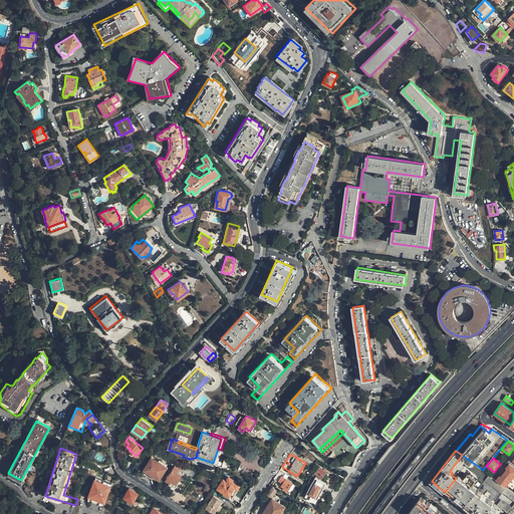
[(158,484),(166,472),(150,461),(142,474),(158,484)]
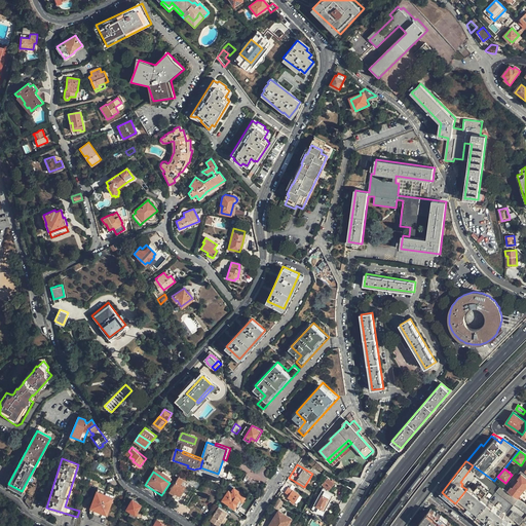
[(517,484),(524,490),(525,486),(525,478),(522,475),(519,479),(520,480),(517,484)]
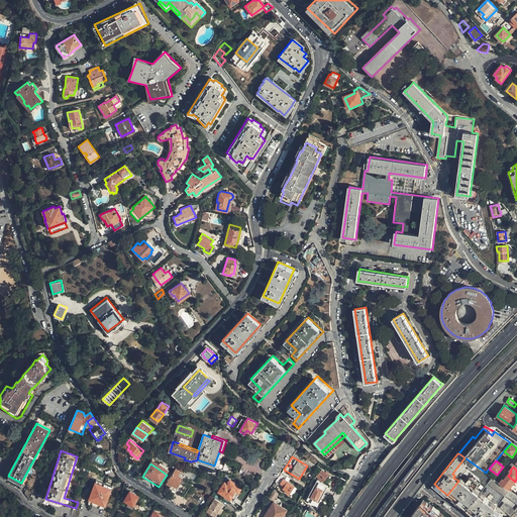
[(177,486),(183,477),(179,475),(181,471),(179,470),(176,468),(167,482),(171,485),(173,484),(177,486)]
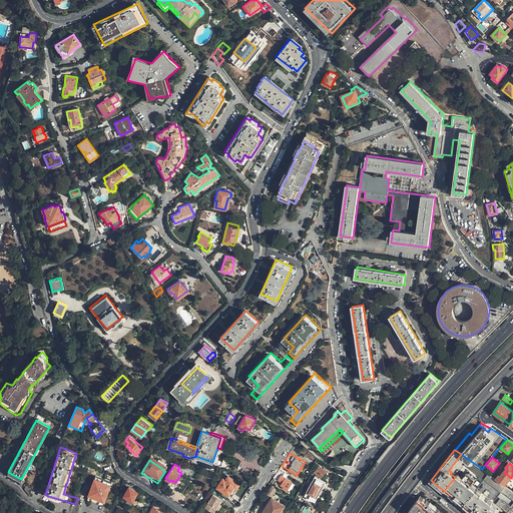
[(307,497),(316,502),(327,482),(322,479),(327,471),(325,469),(322,468),(318,466),(317,467),(315,467),(314,469),(316,470),(313,474),(316,475),(305,495),(307,497)]
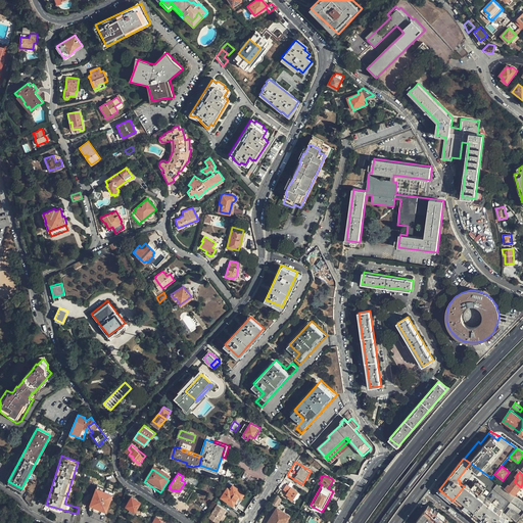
[(291,482),(287,479),(281,489),(287,493),(291,486),(289,485),(291,482)]
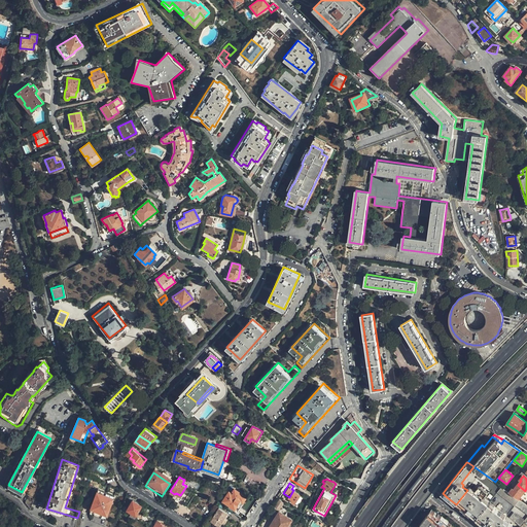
[(466,512),(477,520),(489,503),(483,499),(490,490),(482,484),(480,487),(478,486),(473,492),(468,488),(467,490),(456,504),(466,512)]
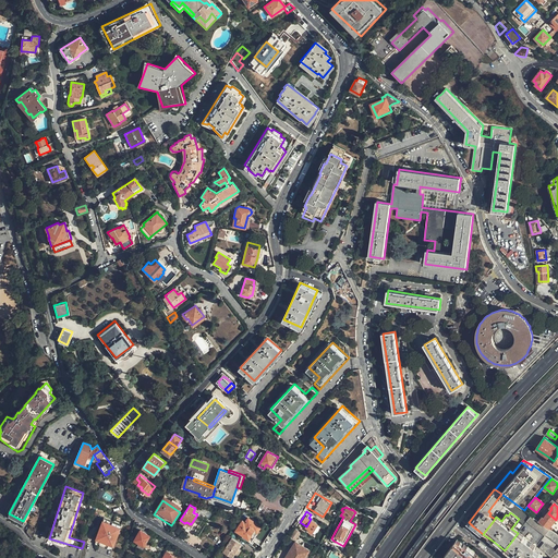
[(548,528),(556,520),(548,513),(544,519),(543,518),(540,522),(548,528)]
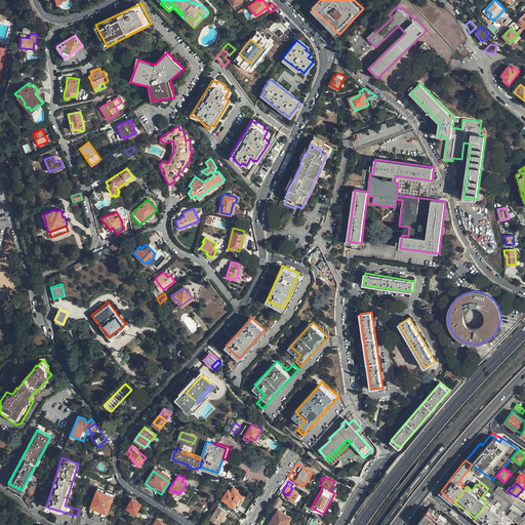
[(515,503),(518,498),(516,496),(508,491),(499,485),(495,490),(514,505),(515,503)]
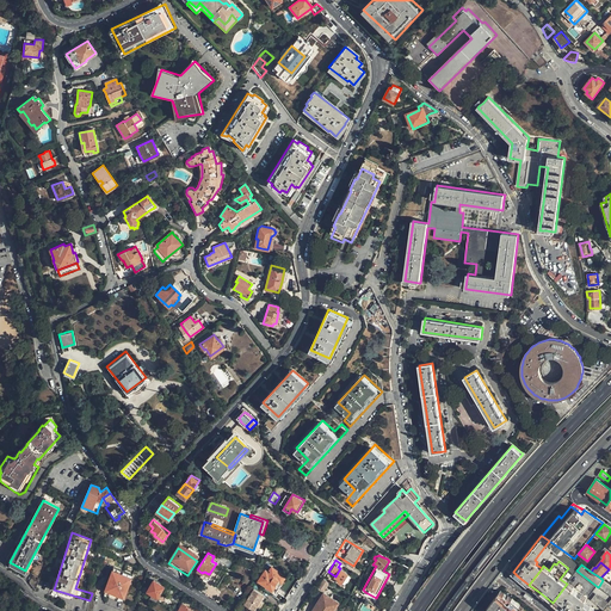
[(133,573),(113,566),(112,569),(131,576),(133,573)]
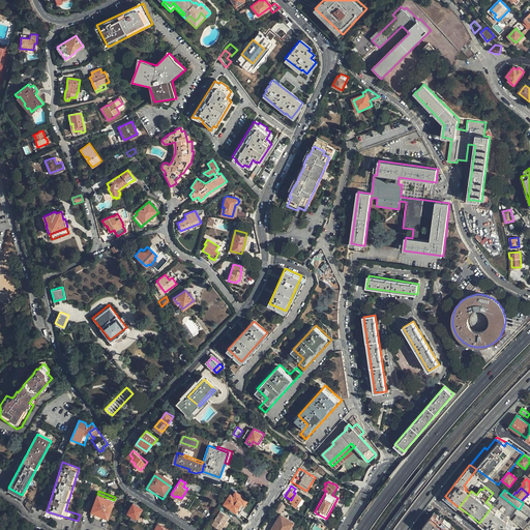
[(244,504),(247,499),(236,492),(233,496),(231,494),(230,494),(225,503),(236,510),(241,502),(244,504)]
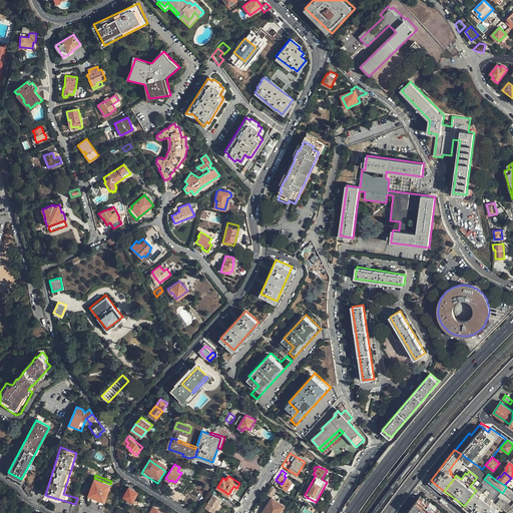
[(287,490),(293,481),(288,478),(286,477),(282,484),(285,487),(285,488),(287,490)]
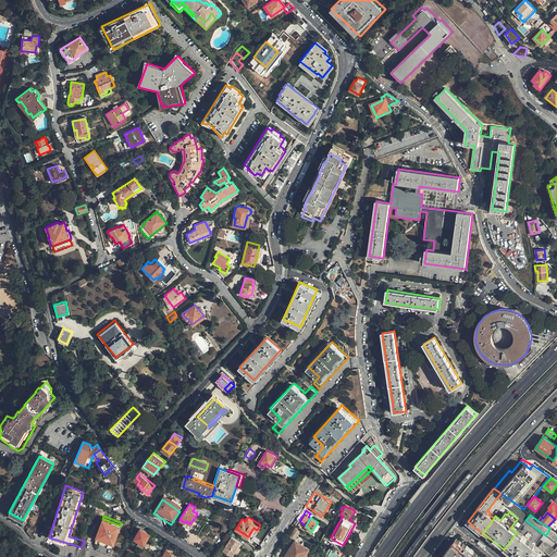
[(120,525),(102,519),(96,536),(114,543),(120,525)]
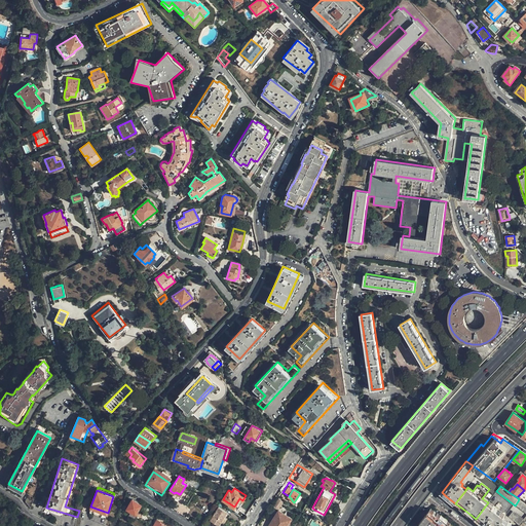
[(27,504),(31,510),(35,498),(29,495),(27,500),(27,504)]
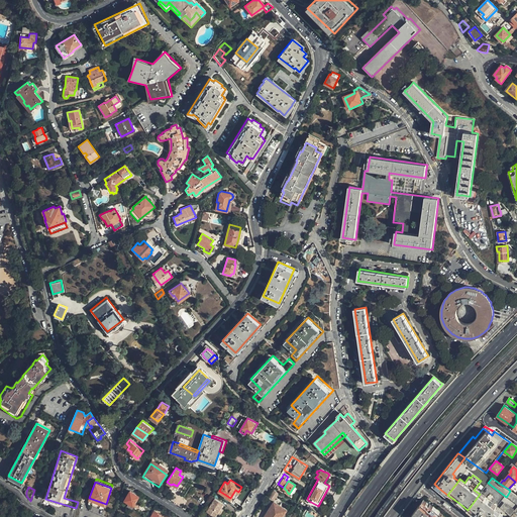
[(132,504),(138,495),(129,490),(124,499),(132,504)]
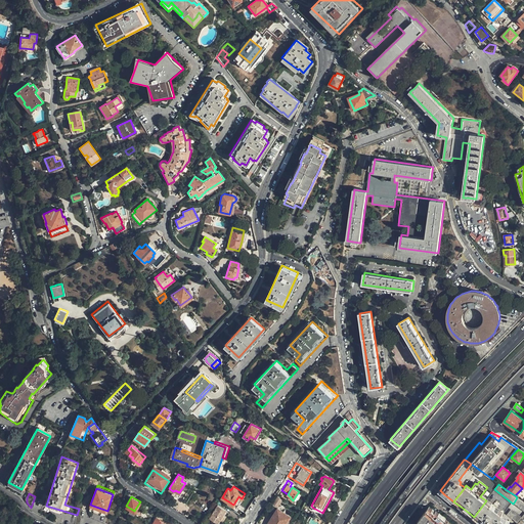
[(523,501),(517,497),(514,503),(523,510),(523,501)]
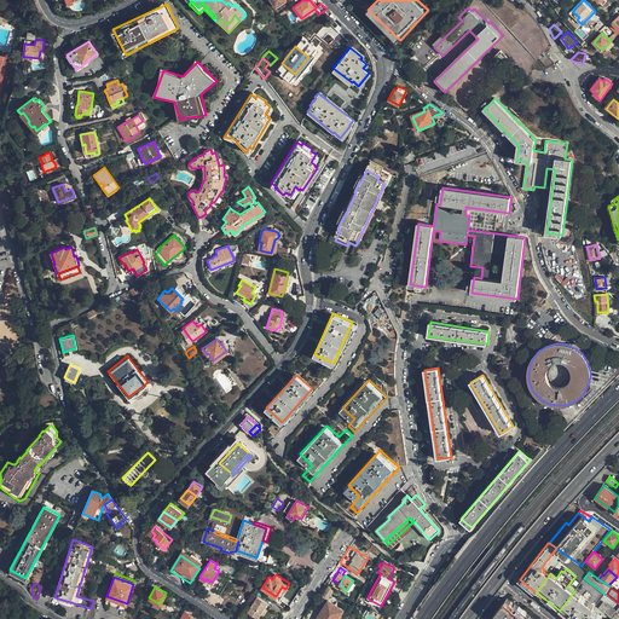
[(570,618),(585,618),(593,611),(595,608),(574,591),(560,611),(570,618)]
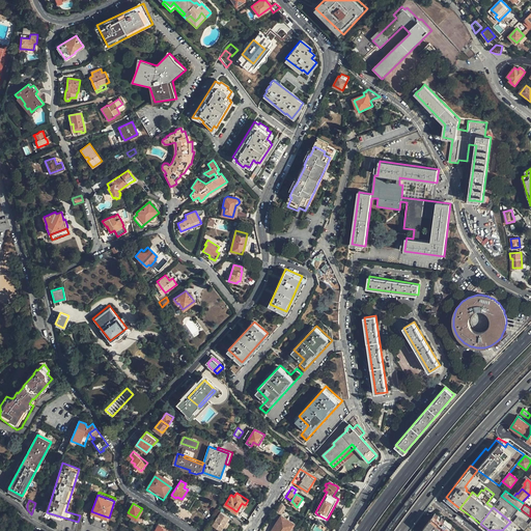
[(109,518),(91,511),(91,514),(90,518),(106,523),(109,518)]
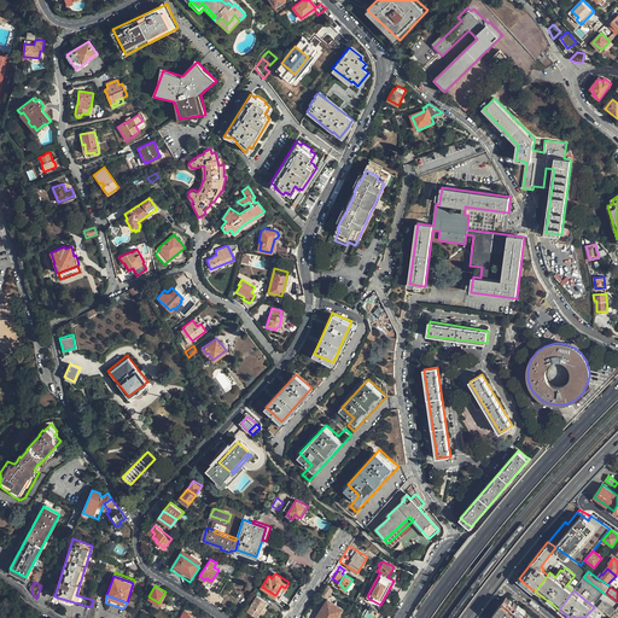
[(248,612),(257,617),(263,607),(267,610),(270,605),(257,596),(248,612)]
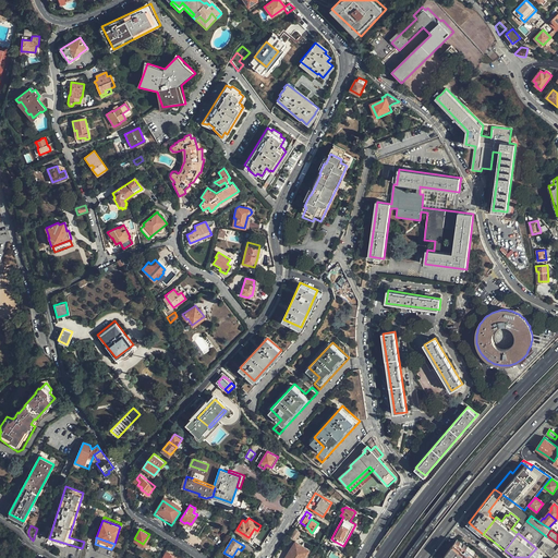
[(480,557),(466,547),(457,540),(450,548),(446,554),(451,557),(480,557)]
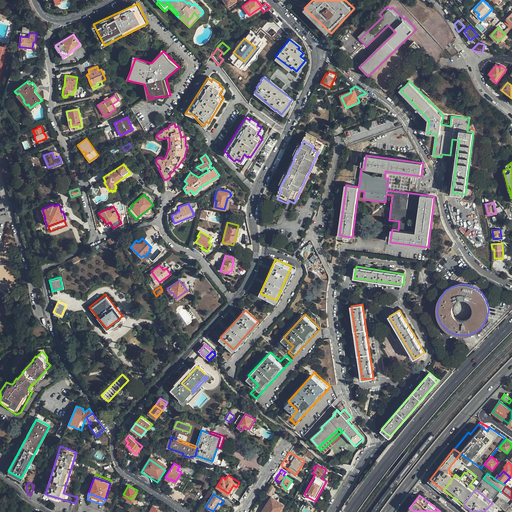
[(270,499),(283,507),(284,505),(272,496),(270,499)]
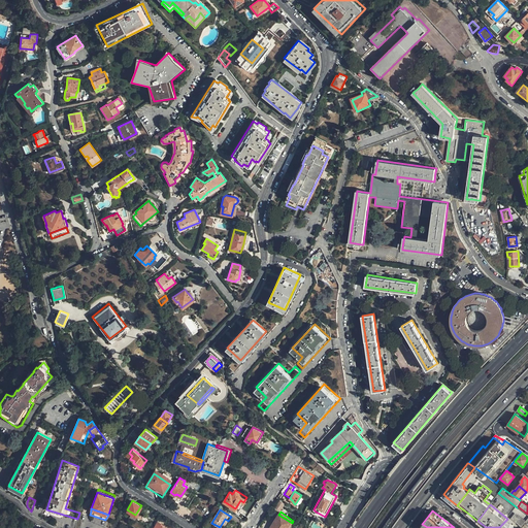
[(513,519),(522,526),(526,521),(517,514),(513,519)]
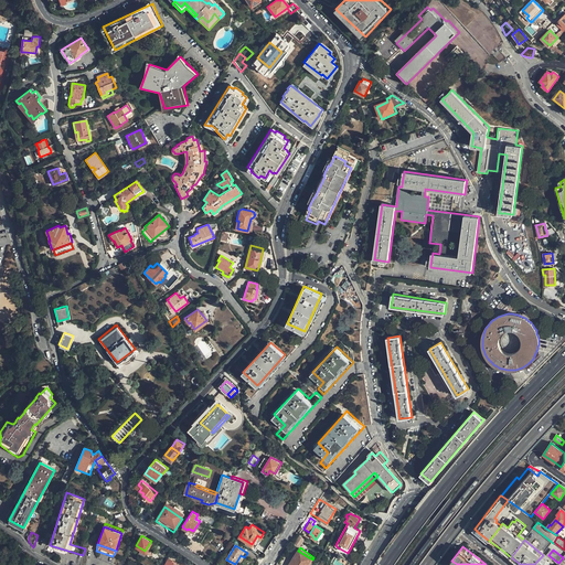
[(308,564),(312,560),(298,551),(288,564),(308,564)]
